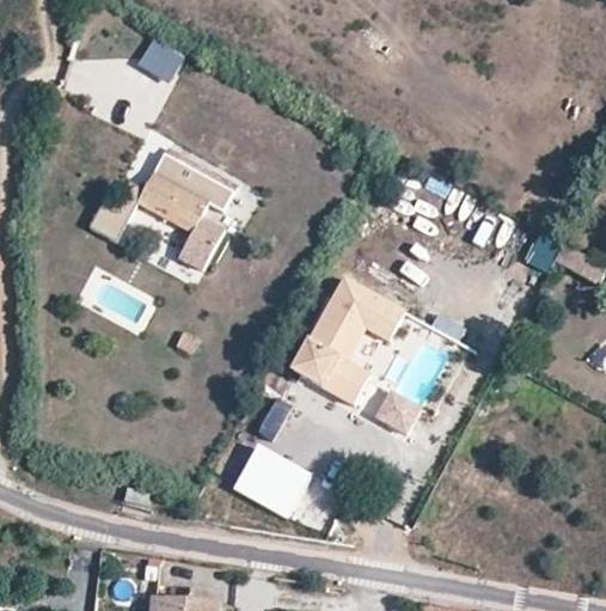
[(136,65),(165,83),(181,57),(152,40),(136,65)]
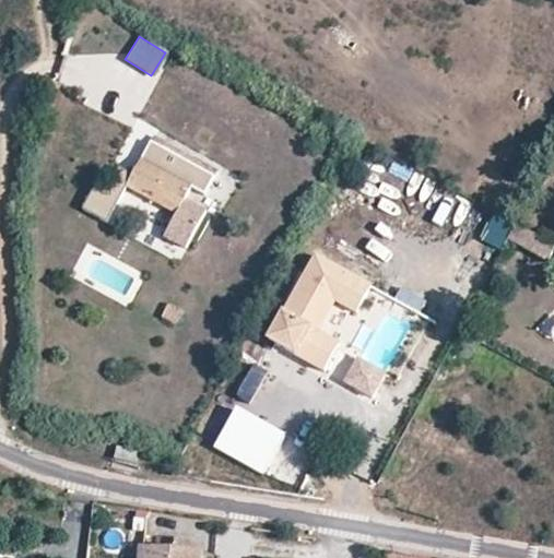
[(216,171),(150,138),(125,186),(173,213),(161,237),(180,248),(200,210),(180,200),(187,187),(204,196),(216,171)]
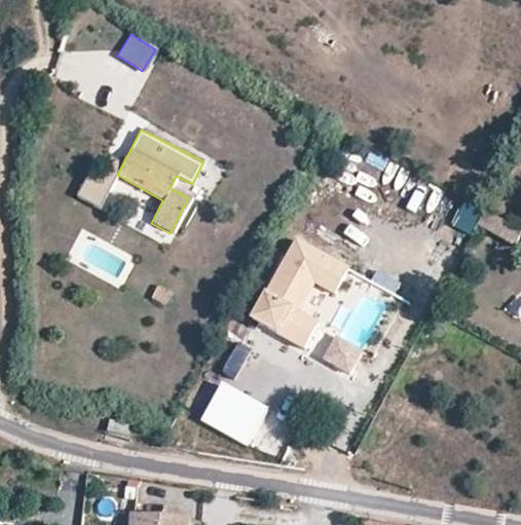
[(100,204),(116,161),(94,153),(77,196),(100,204)]
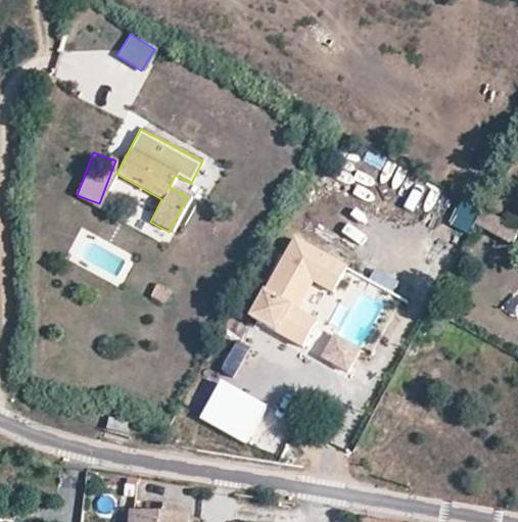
[(480,210),(473,222),(492,233),(495,229),(506,236),(512,226),(480,210)]
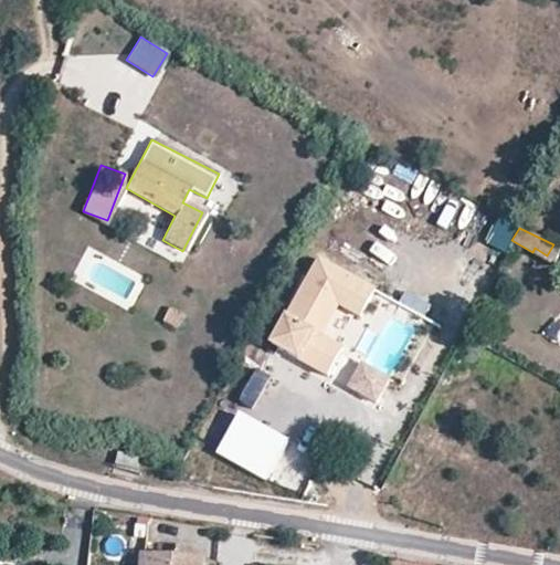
[(313,262),(268,344),(308,365),(323,338),(319,337),(308,332),(328,294),(359,311),(370,293),(313,262)]
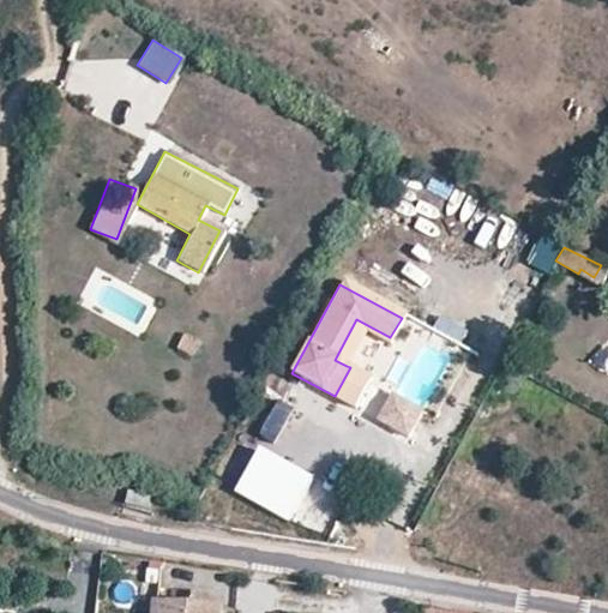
[(335,360),(347,366),(363,337),(384,348),(390,337),(356,319),(335,360)]
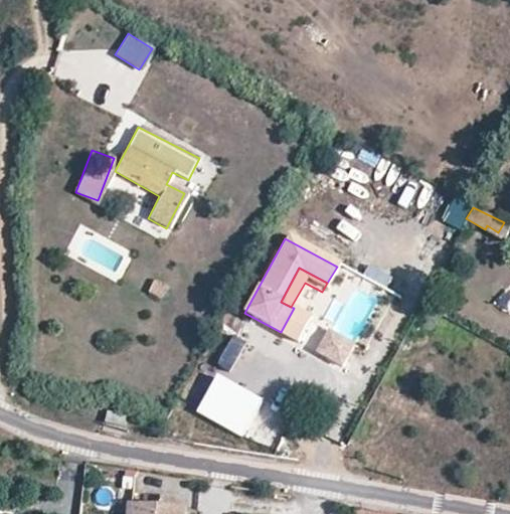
[(294,308),(281,332),(297,340),(309,317),(294,308)]
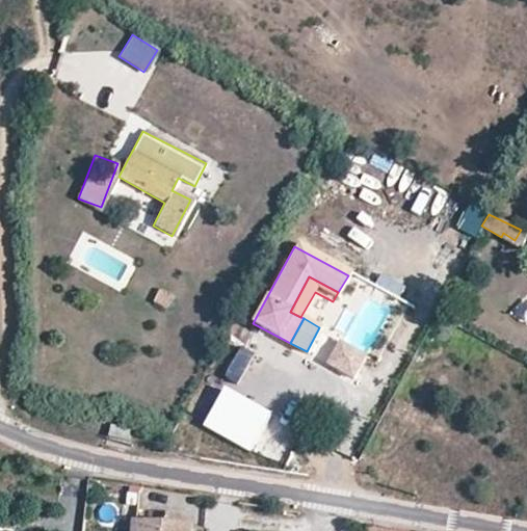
[(254,409),(238,400),(218,389),(200,422),(235,442),(254,409)]
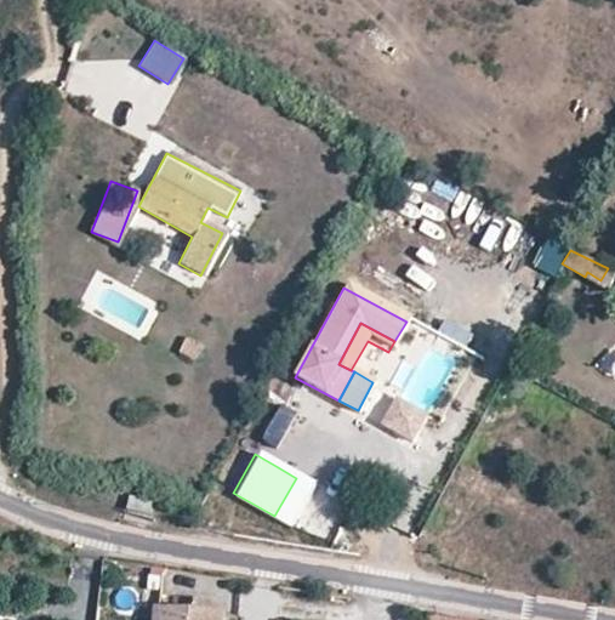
[(148,501),(125,496),(123,510),(144,515),(148,501)]
